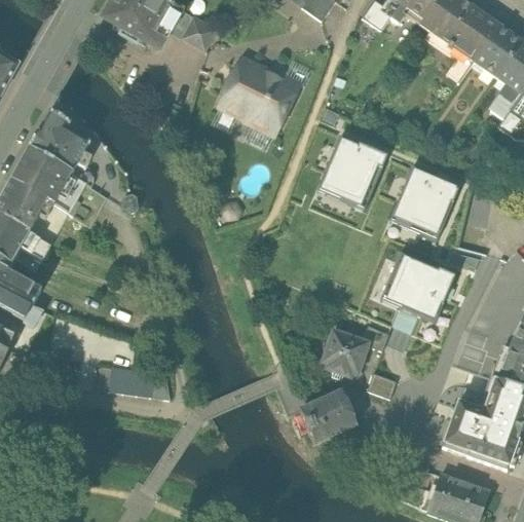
[(166,0),(113,0),(105,15),(124,27),(121,32),(138,42),(139,41),(146,45),(149,41),(160,47),(182,9),(166,0)]
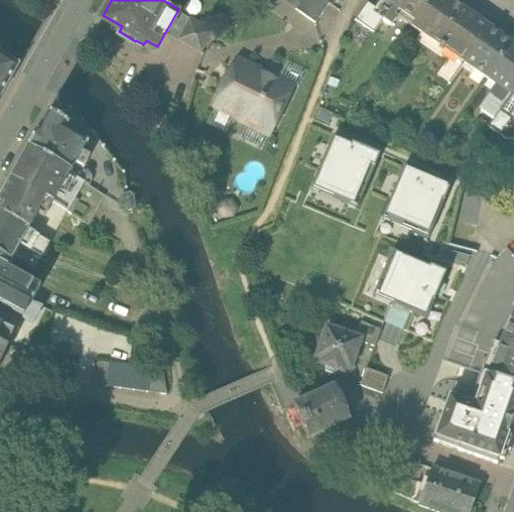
[(331,0),(301,0),(297,6),(317,20),(331,0)]
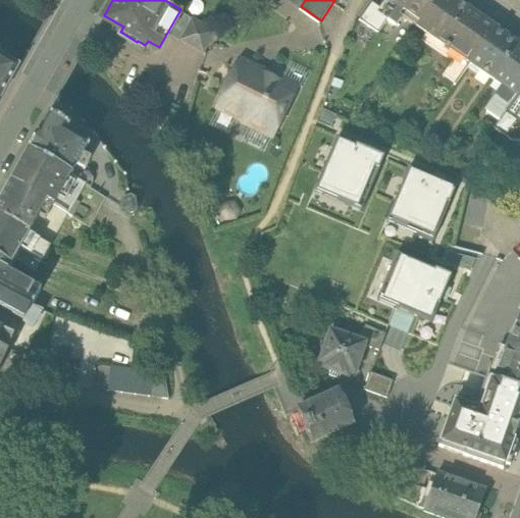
[(377,0),(371,10),(377,15),(386,21),(390,17),(399,4),(393,0),(377,0)]
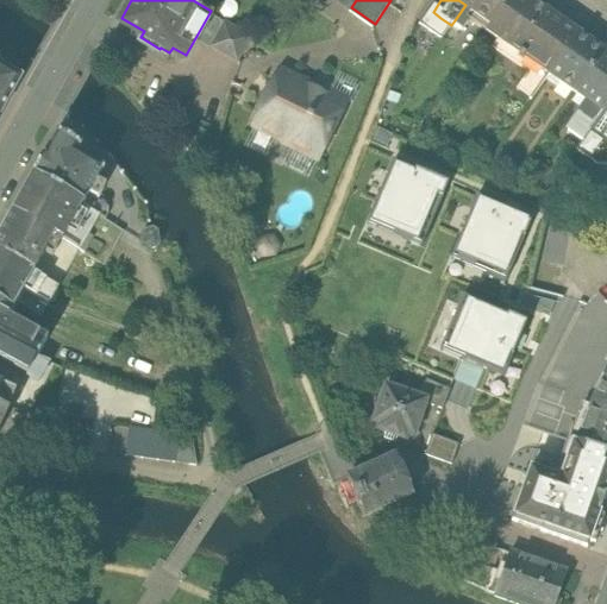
[(465,5),(455,20),(464,27),(471,17),(468,14),(473,7),(493,23),(495,19),(495,18),(507,0),(468,0),(465,5)]
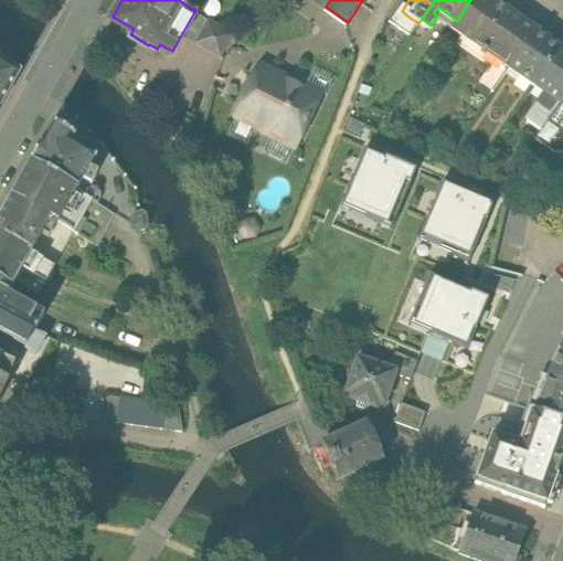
[(470,0),(459,17),(459,18),(469,23),(464,32),(479,43),(479,42),(485,35),(507,4),(500,0),(470,0)]
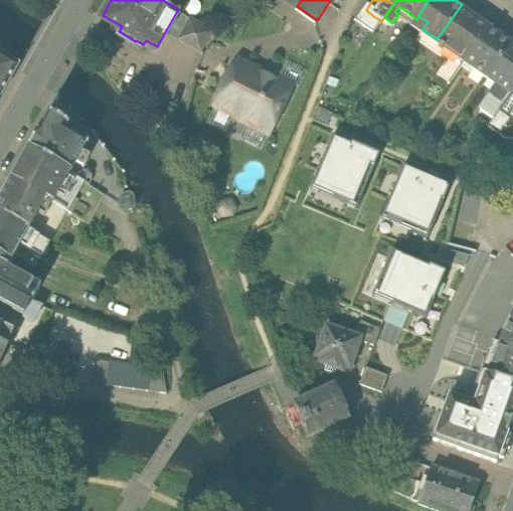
[(462,4),(442,32),(437,38),(442,41),(436,51),(446,58),(425,89),(439,98),(445,91),(491,23),(462,4)]
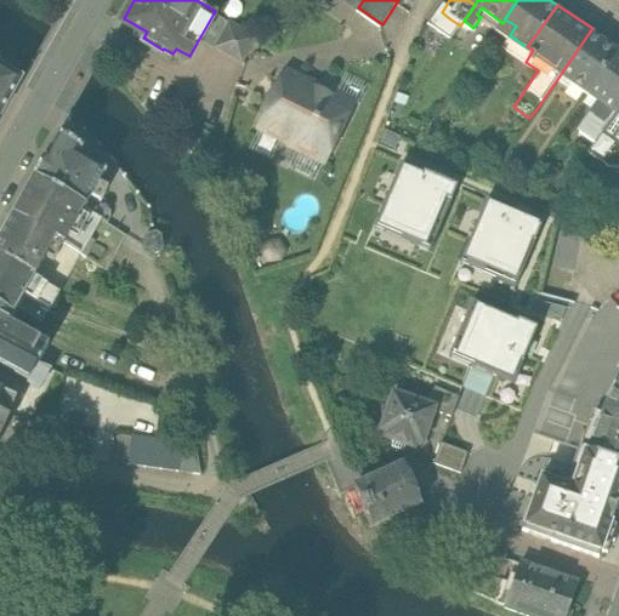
[(259,33),(231,18),(216,44),(244,58),(259,33)]
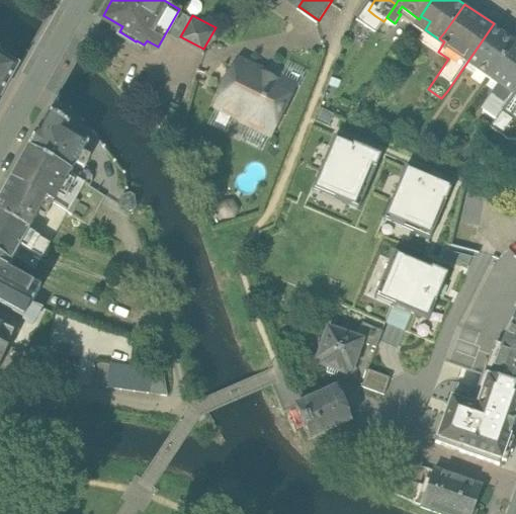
[(374,21),(370,27),(376,31),(383,21),(374,15),(372,19),(374,21)]
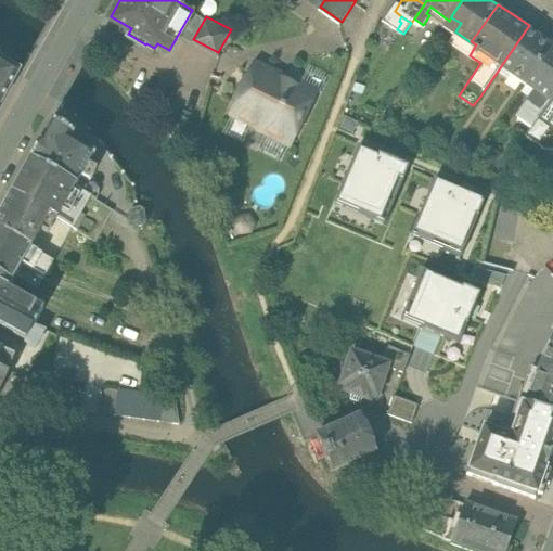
[(529,25),(479,98),(492,106),(515,74),(526,80),(552,42),(552,40),(529,25)]
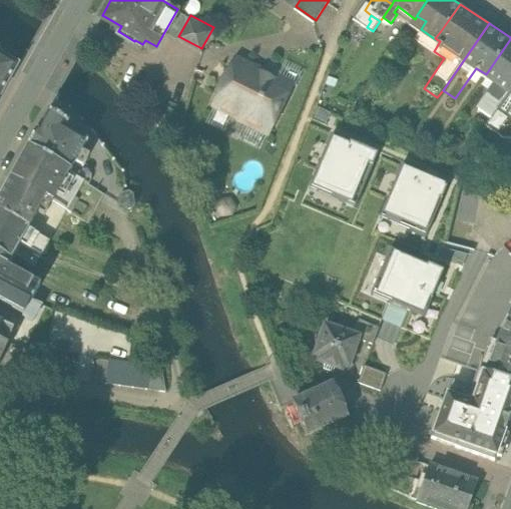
[(510,39),(486,74),(497,82),(475,112),(487,120),(510,86),(510,39)]
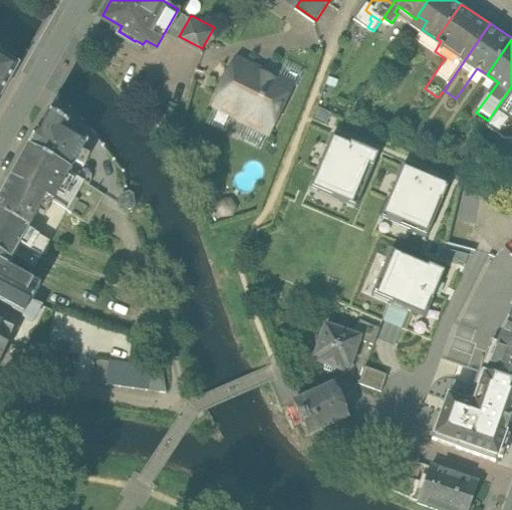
[(0,94),(2,95),(20,63),(0,52),(0,94)]
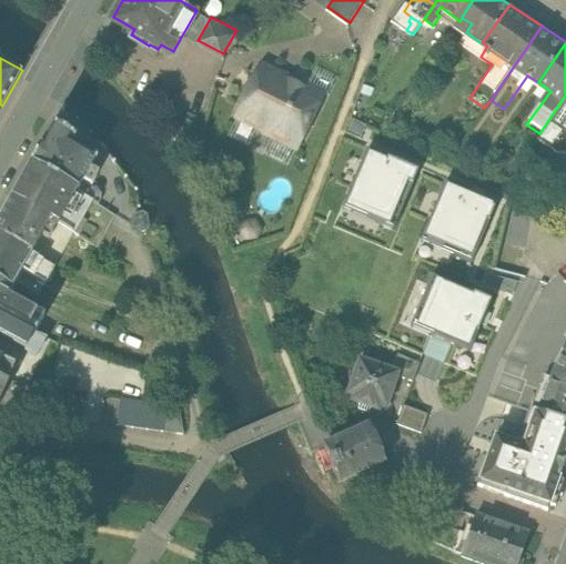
[(322,92),(264,64),(240,114),(297,142),(322,92)]
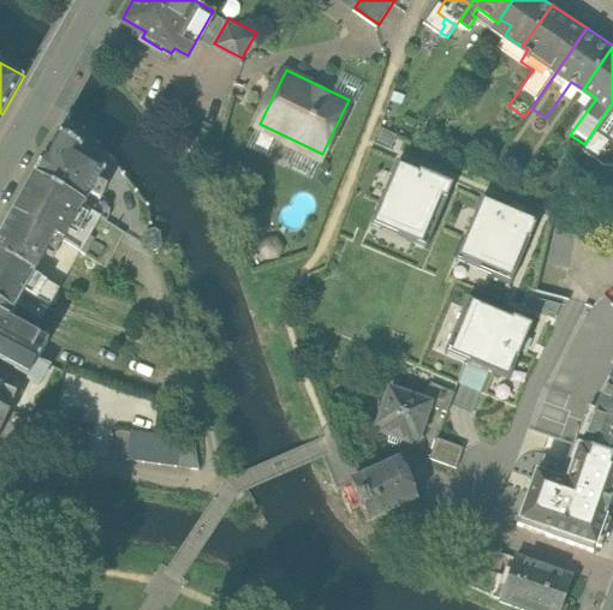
[(612,103),(584,144),(563,177),(584,189),(599,157),(612,161),(612,103)]
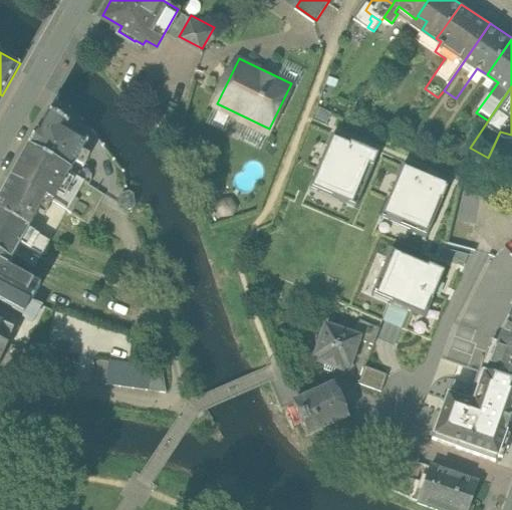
[(69,120),(51,109),(41,125),(40,125),(29,145),(71,169),(76,159),(84,164),(91,153),(83,148),(88,139),(66,125),(69,120)]
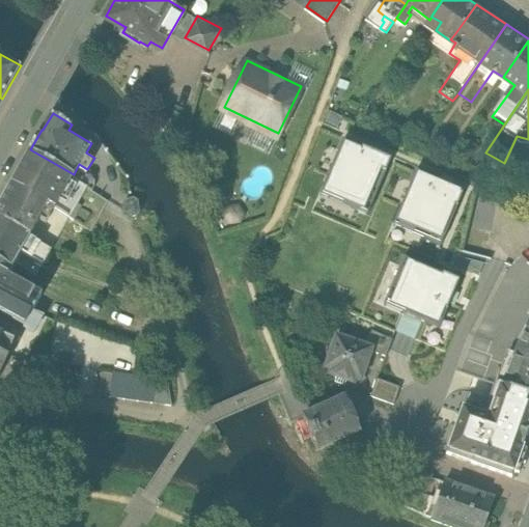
[(322,193),(370,213),(393,158),(345,137),(322,193)]
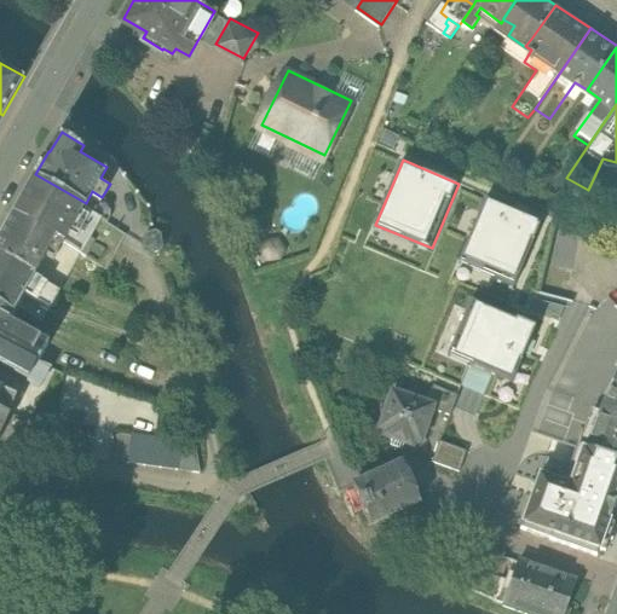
[(86,203),(35,174),(15,210),(57,235),(67,239),(82,249),(103,214),(86,203)]
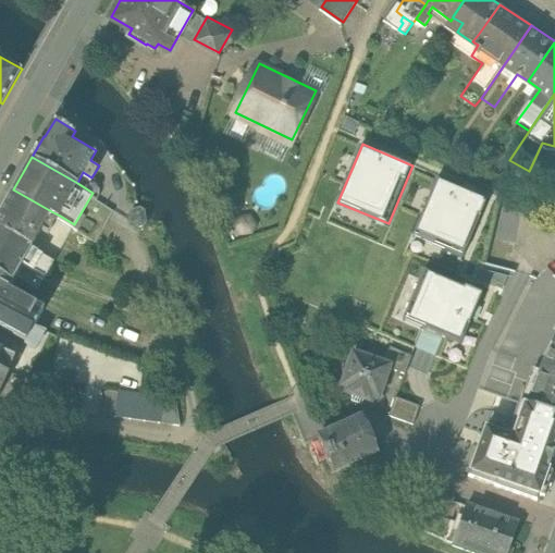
[(554,162),(551,160),(528,201),(543,210),(554,188),(554,162)]
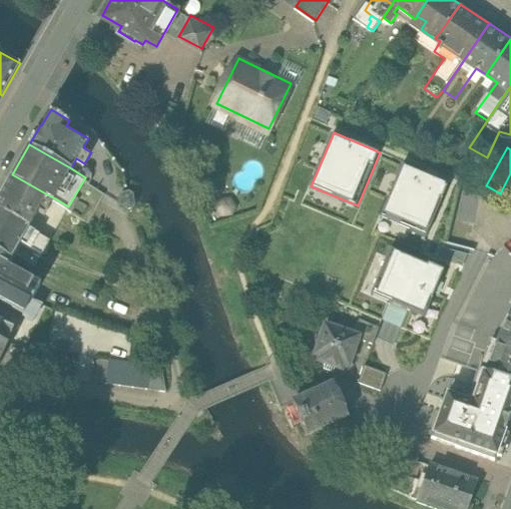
[(450,182),(404,162),(382,215),(428,235),(450,182)]
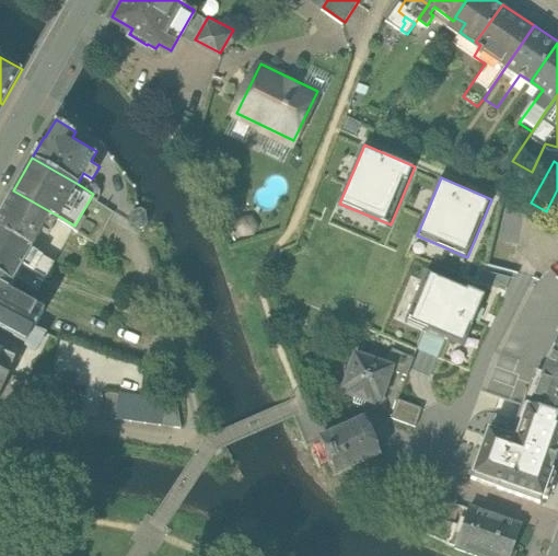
[(13,190),(0,213),(0,227),(33,246),(36,240),(45,223),(51,212),(13,190)]
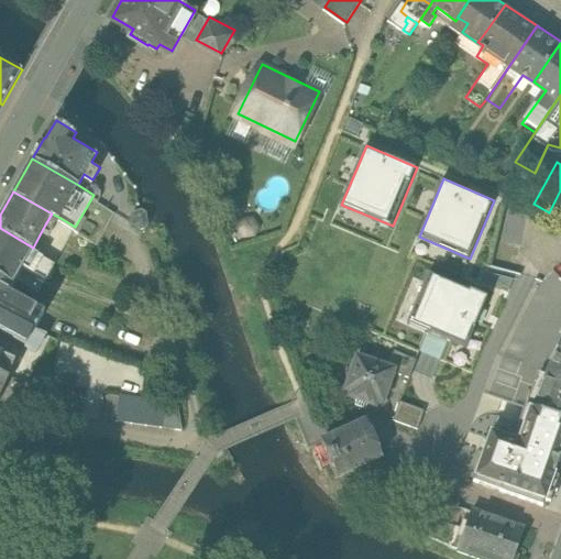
[(117,209),(94,195),(75,227),(99,242),(117,209)]
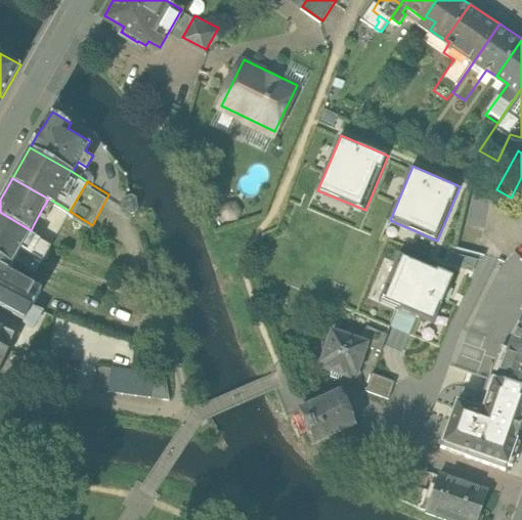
[(134,192),(127,193),(125,198),(127,206),(132,209),(137,208),(139,205),(137,195),(134,192)]
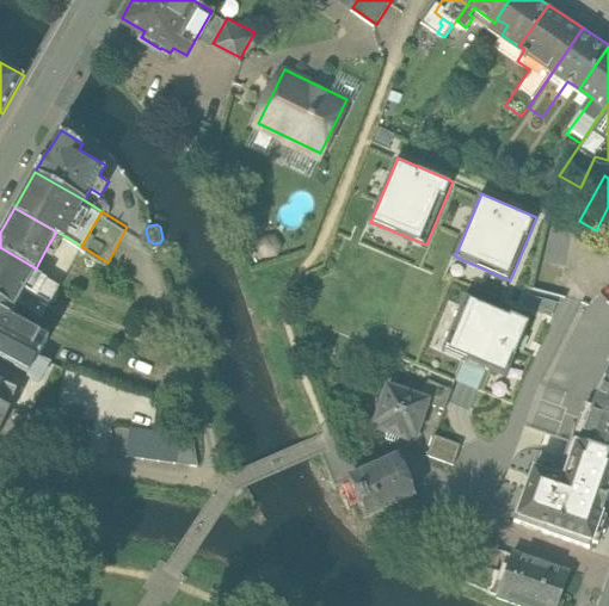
[(73,255),(49,243),(40,261),(45,265),(43,270),(48,272),(50,269),(62,274),(73,255)]
